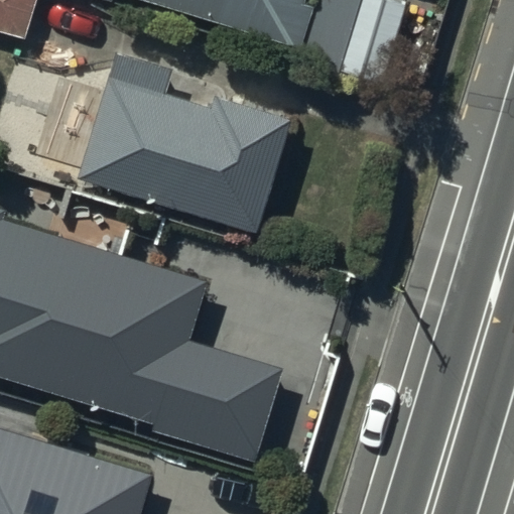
[(0,31),(21,36),(30,0),(0,0),(0,31)]
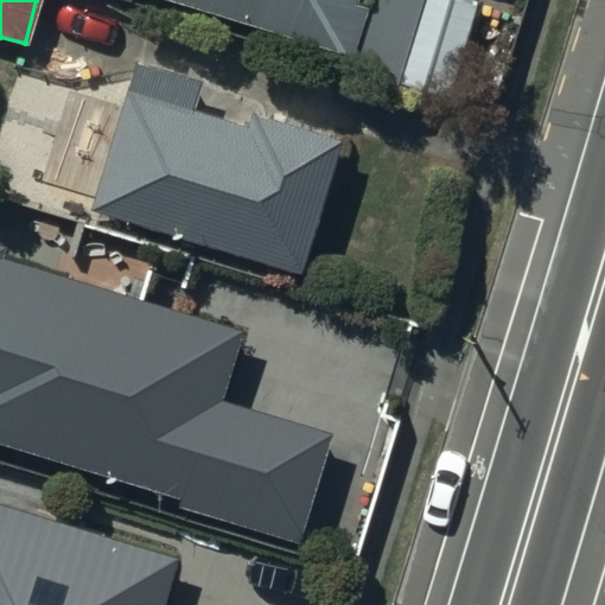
[(164,0),(355,58),(369,10),(356,6),(357,0),(164,0)]
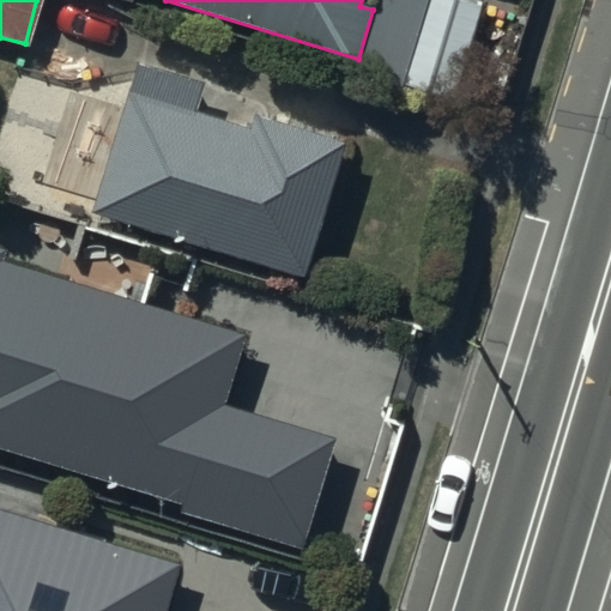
[(375,0),(373,10),(358,59),(355,70),(457,101),(487,4),(475,0),(375,0)]
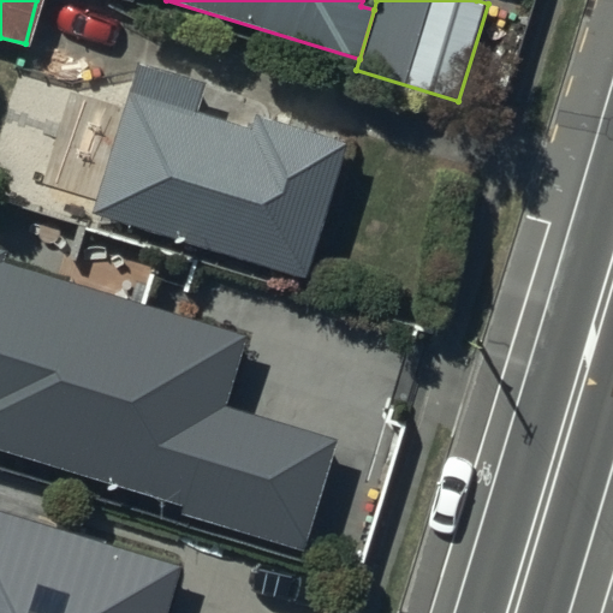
[(138,61),(91,213),(305,279),(347,142),(255,114),(251,126),(196,109),(204,82),(138,61)]
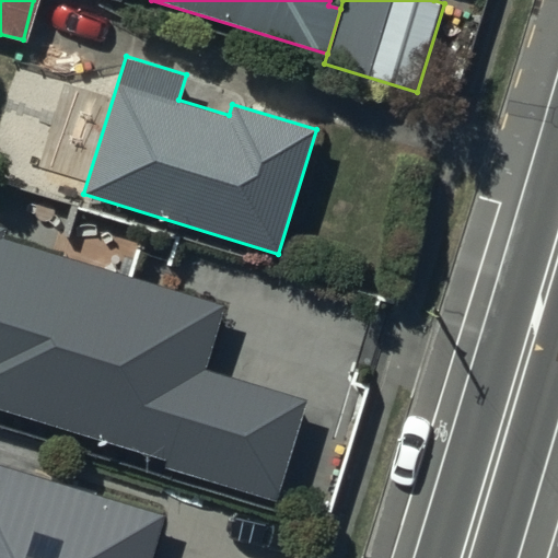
[(0,408),(166,461),(165,466),(275,500),(305,399),(206,369),(225,305),(2,236),(6,227),(0,225),(0,408)]
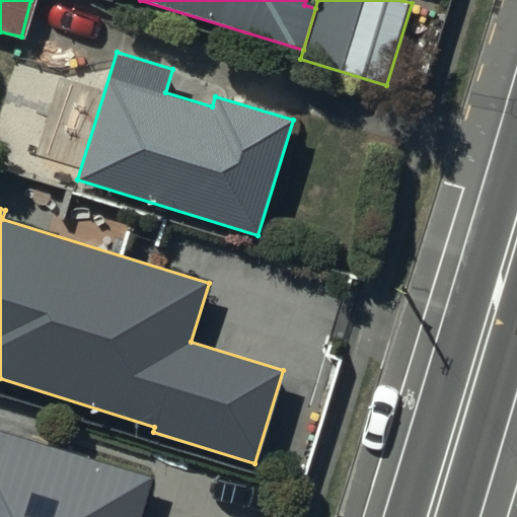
[(136,516),(148,477),(0,433),(0,516),(136,516)]
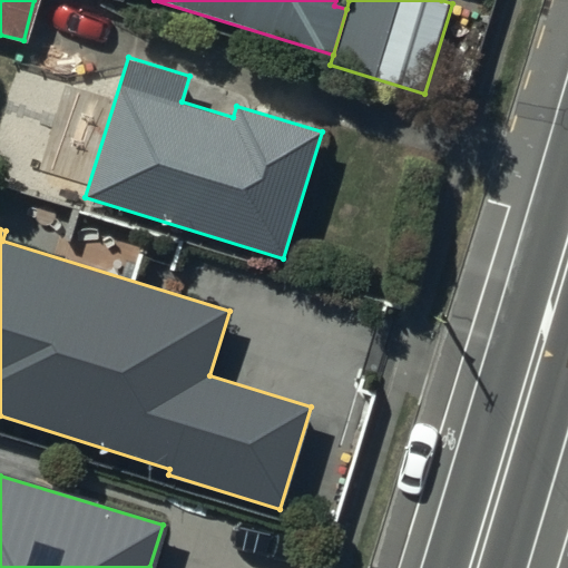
All buildings are outlined.
